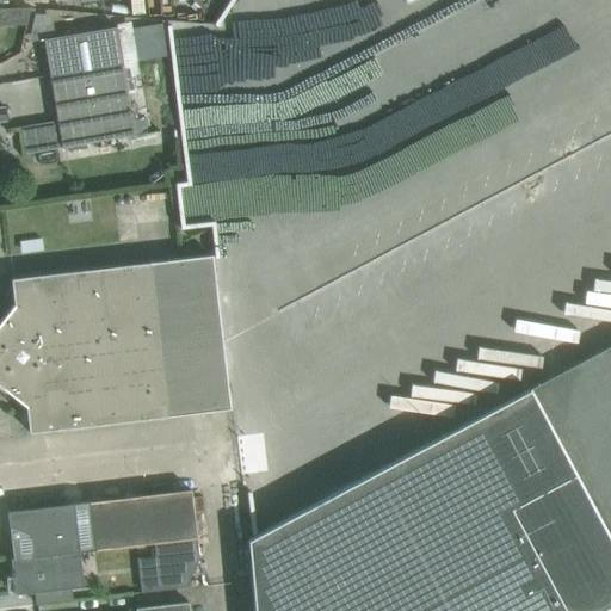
[(54,37),(43,39),(50,75),(121,63),(115,28),(54,37)]
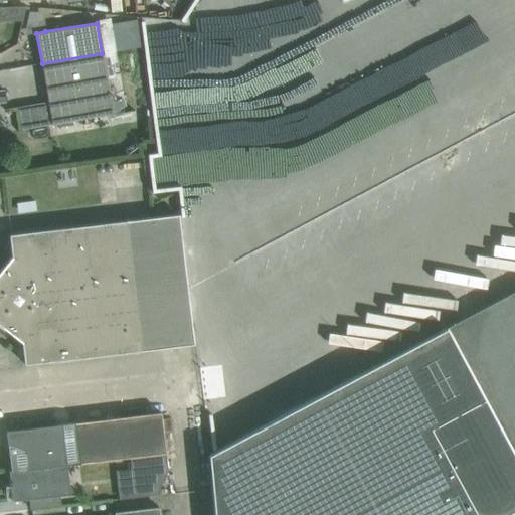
[(102,53),(42,63),(52,125),(113,114),(102,53)]
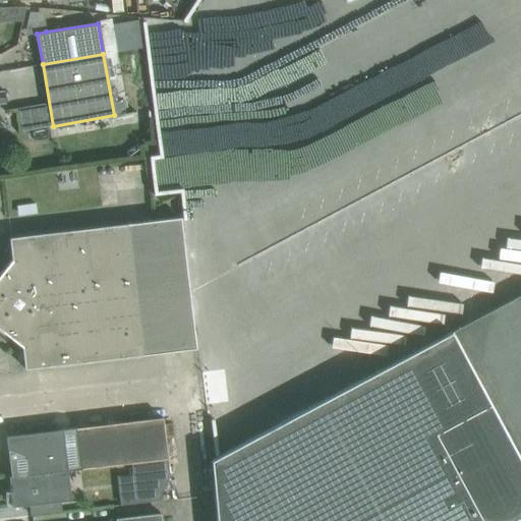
[(12,259),(0,274),(0,329),(22,347),(24,368),(196,348),(180,218),(9,238),(12,259)]
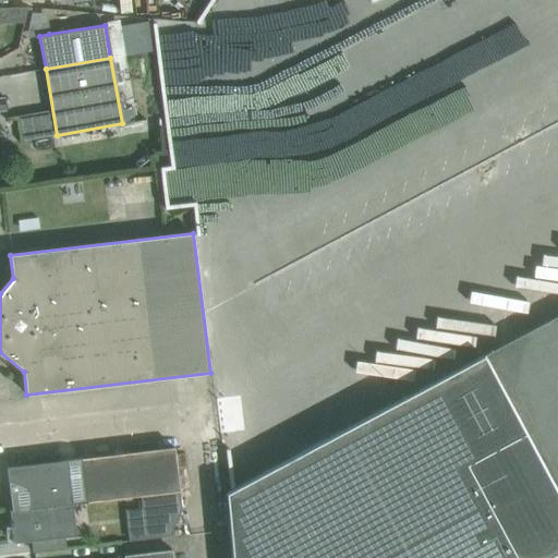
[(557,314),(484,354),(523,428),(488,447),(504,476),(538,458),(557,494),(557,314)]
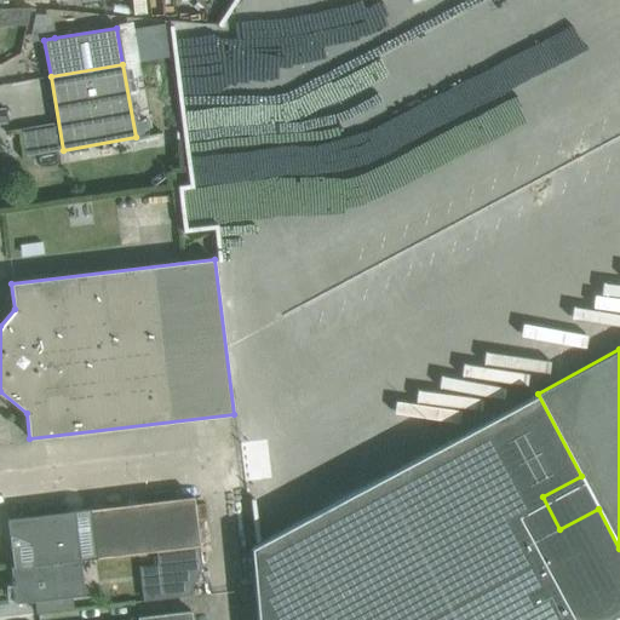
[(607,619),(619,613),(619,549),(598,509),(560,529),(543,497),(581,476),(538,394),(251,546),(257,619),(607,619)]
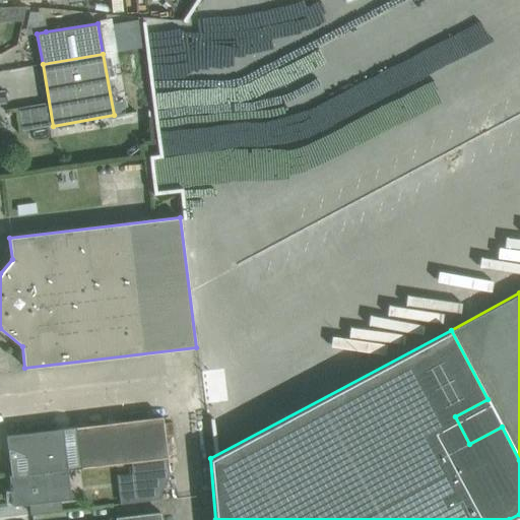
[(11,471),(167,453),(163,416),(4,436),(4,437),(7,437),(11,471)]
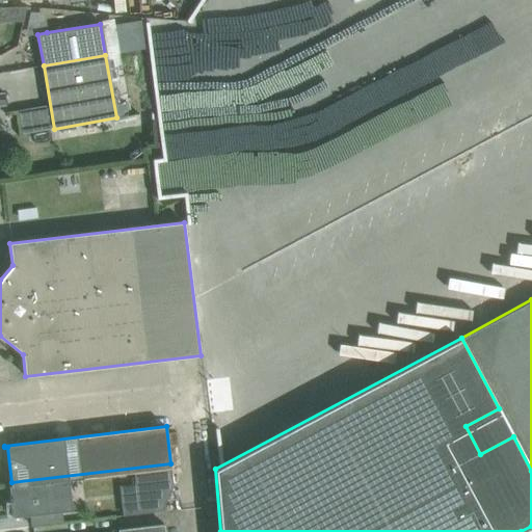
[(161,511),(174,487),(170,463),(11,482),(11,486),(9,486),(12,517),(72,510),(68,481),(132,474),(136,514),(161,511)]
